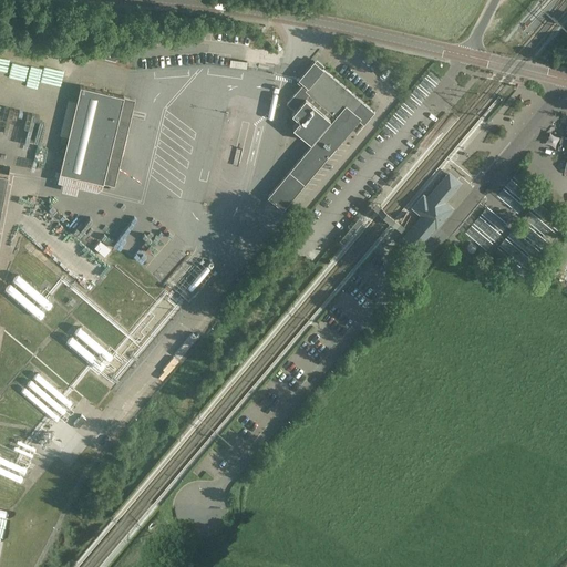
[(100,57),(103,45),(91,42),(88,53),(100,57)]
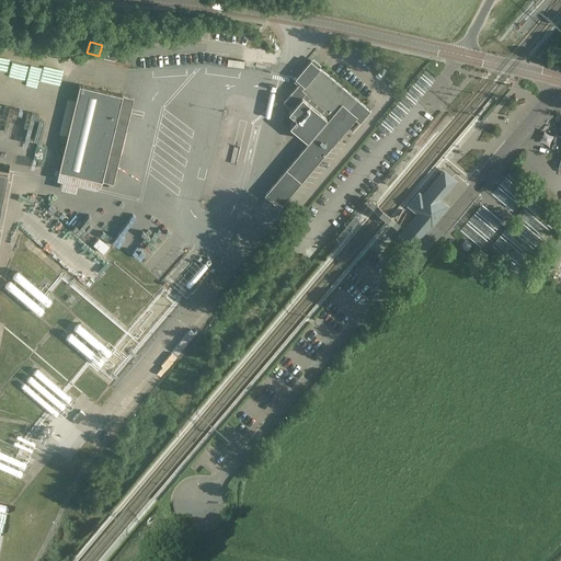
[(102,45),(99,56),(114,60),(117,48),(102,45)]
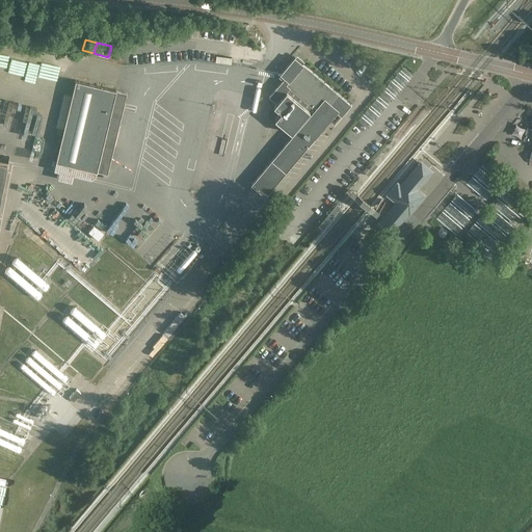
[(21,69),(23,53),(16,52),(14,68),(21,69)]
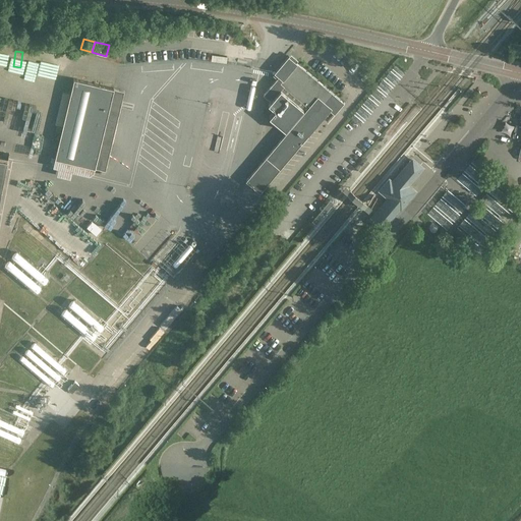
[(48,70),(51,59),(23,52),(22,59),(31,61),(26,80),(42,84),(43,80),(54,82),(56,72),(48,70)]
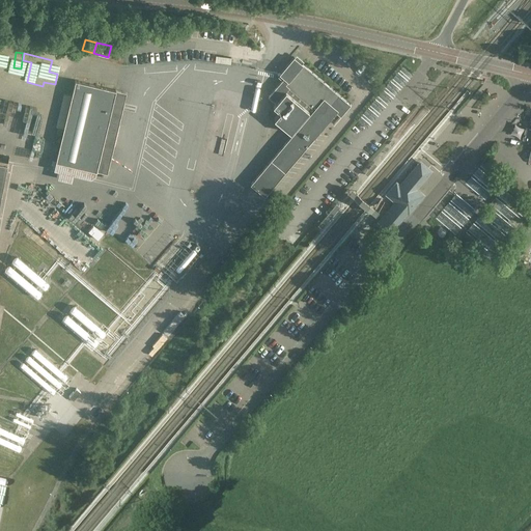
[(212,60),(229,62),(230,56),(213,53),(212,60)]
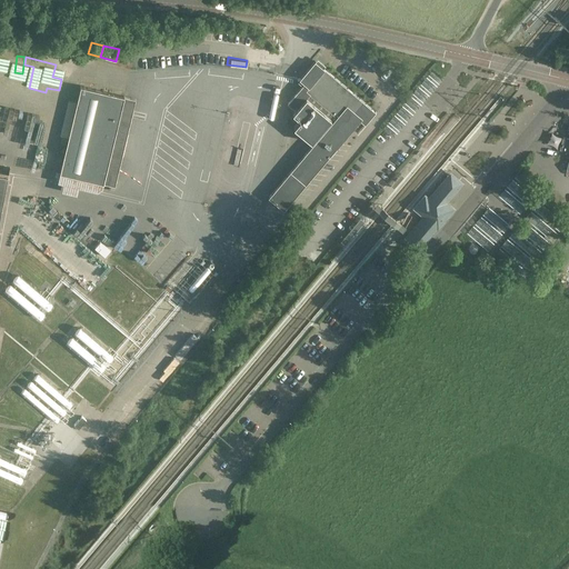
[(293,128),(313,145),(269,197),(283,210),(352,129),(358,133),(376,112),(375,111),(375,112),(315,61),(300,79),(305,83),(288,103),(296,110),(292,113),(300,120),(293,128)]
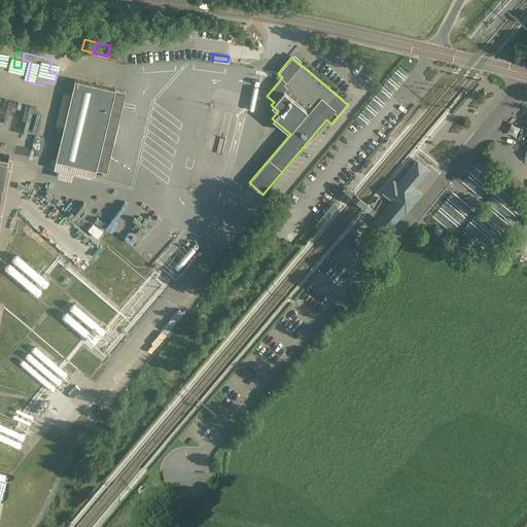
[(74,79),(68,107),(56,161),(96,170),(115,90),(74,79)]
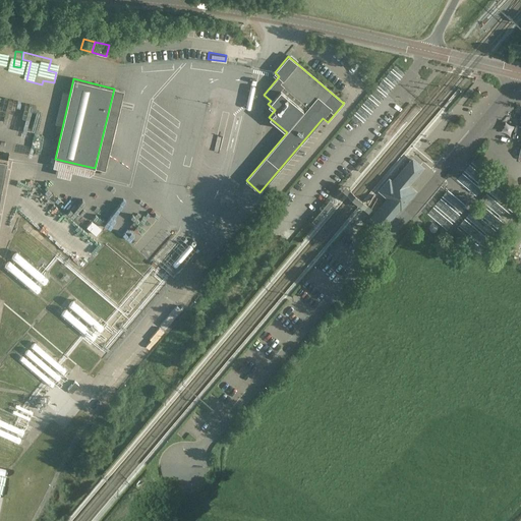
[(0,139),(12,143),(18,120),(8,118),(11,108),(15,109),(17,103),(0,97),(0,139)]
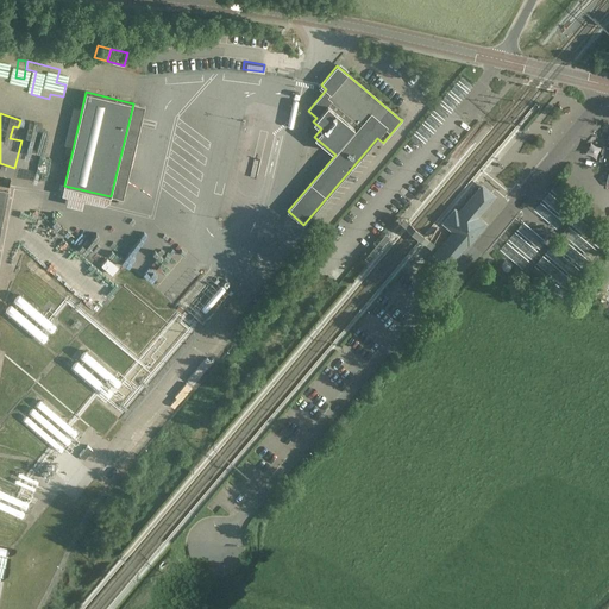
[(18,158),(38,163),(48,126),(38,124),(39,120),(29,117),(18,158)]
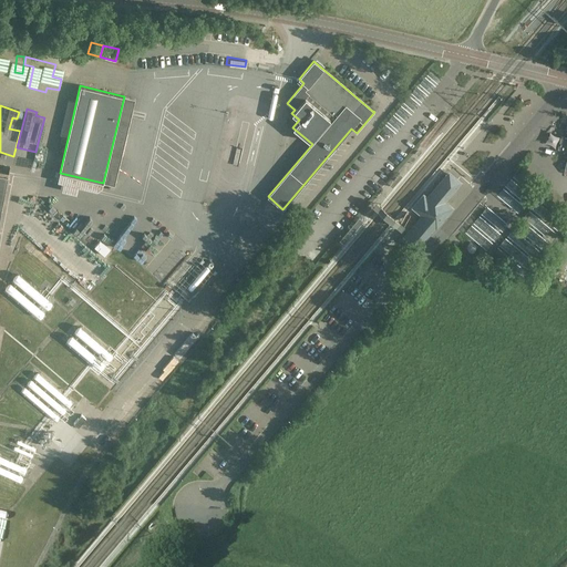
[(173,175),(175,168),(158,161),(155,167),(173,175)]
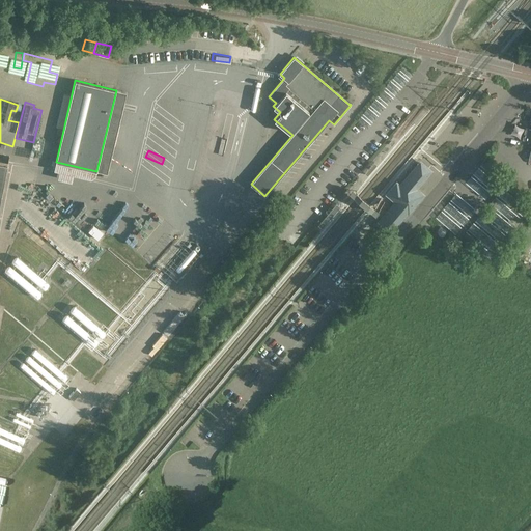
[(434,171),(420,161),(400,185),(397,182),(386,195),(389,198),(394,203),(376,223),(390,234),(408,214),(409,215),(425,195),(419,189),(434,171)]
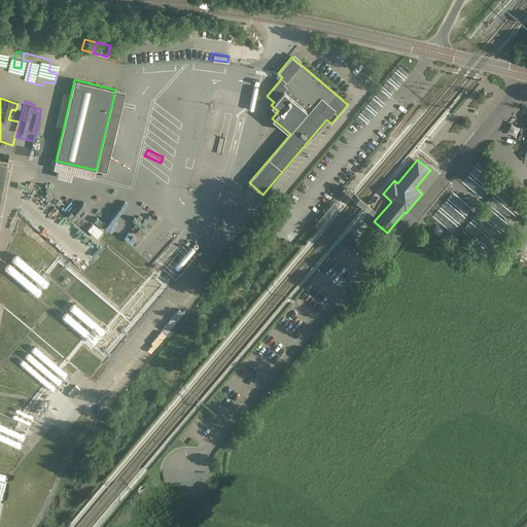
[(362,173),(365,175),(375,164),(372,162),(362,173)]
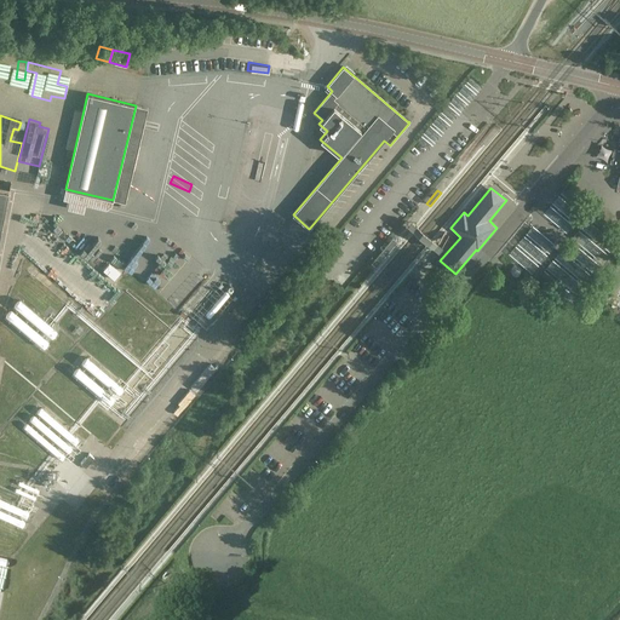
[(67,229),(62,235),(68,240),(73,233),(67,229)]
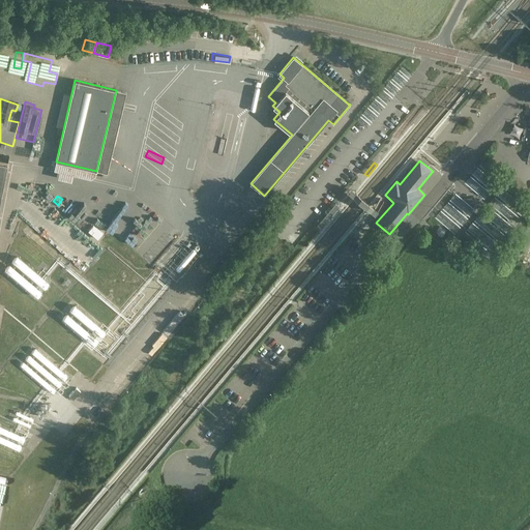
[(64,210),(69,202),(63,198),(58,206),(64,210)]
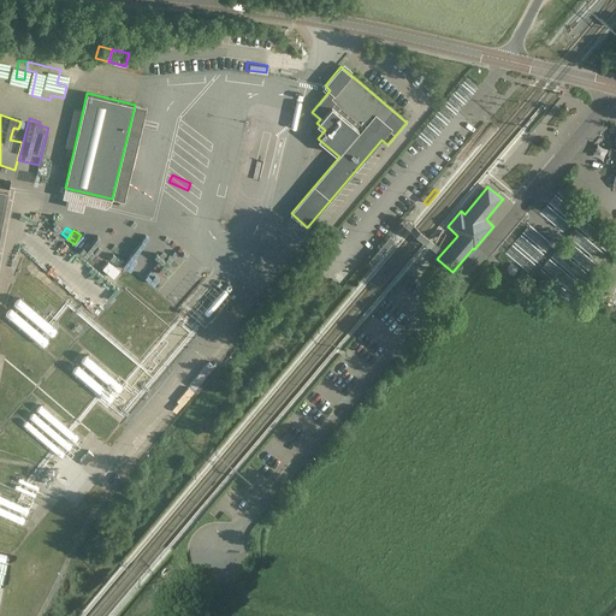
[(395,241),(390,237),(368,262),(373,266),(395,241)]
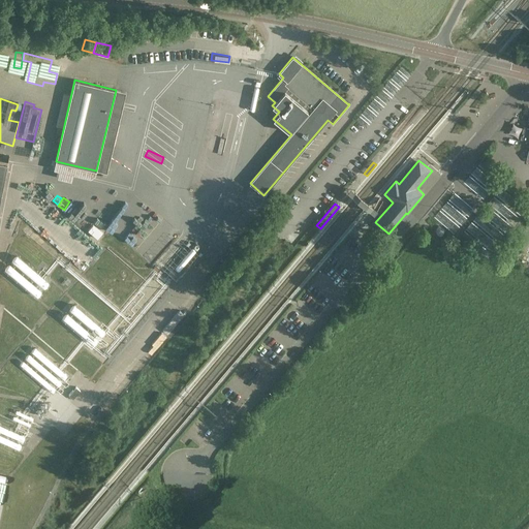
[(128,218),(130,214),(117,206),(105,226),(130,241),(141,225),(128,218)]
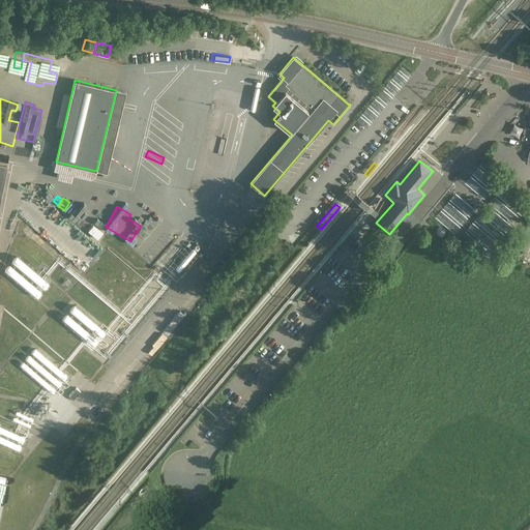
[(139,254),(162,225),(156,222),(146,234),(143,232),(130,246),(139,254)]
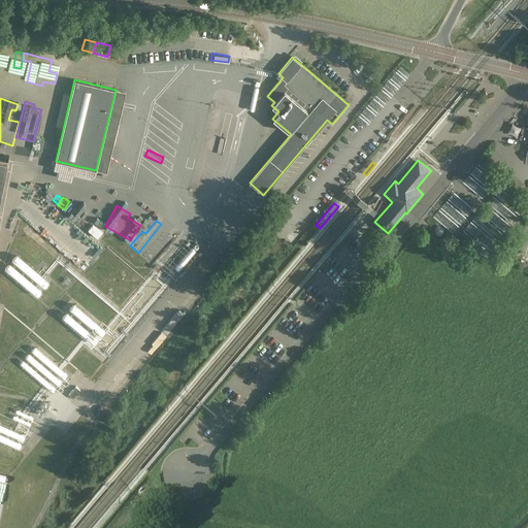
[(89,231),(97,238),(101,233),(93,226),(89,231)]
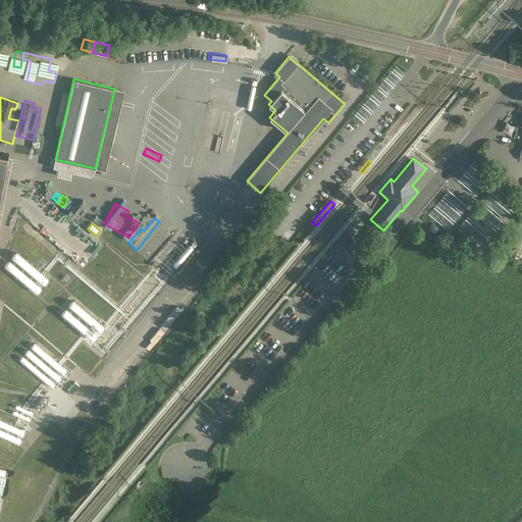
[(292,225),(290,232),(296,235),(298,228),(292,225)]
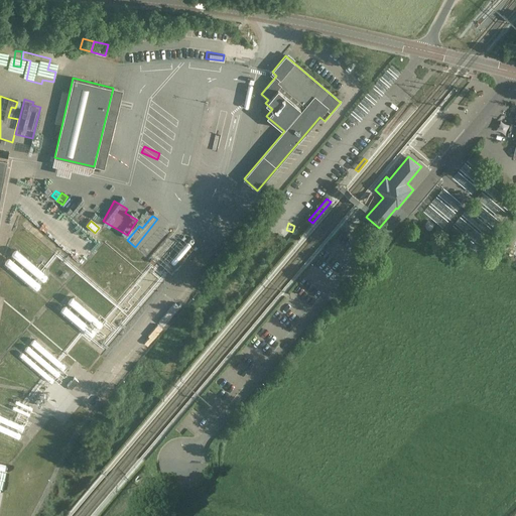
[(166,235),(152,256),(157,259),(171,238),(166,235)]
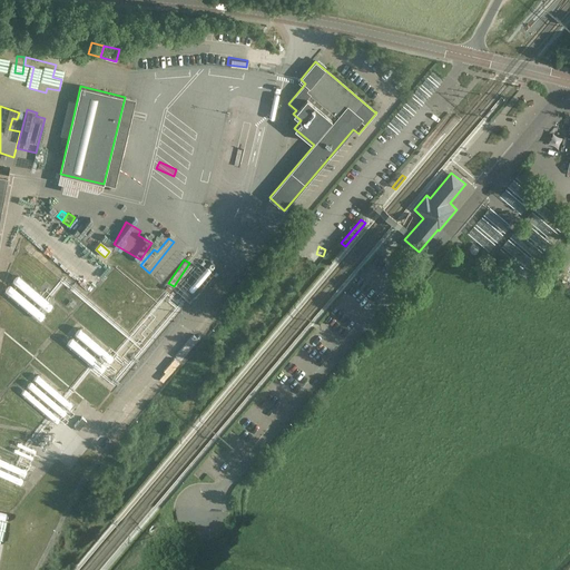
[(67,333),(60,341),(98,372),(111,355),(74,325),(67,333)]
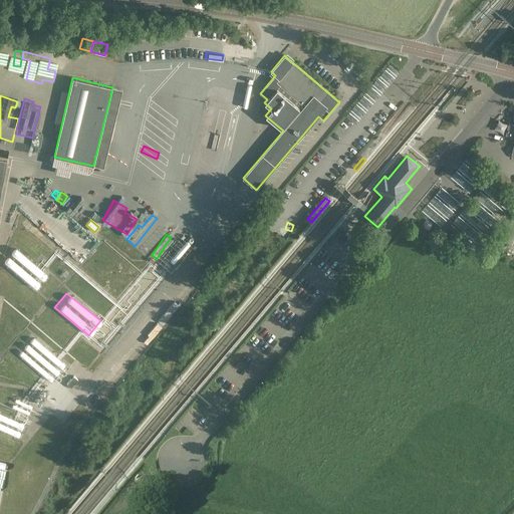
[(283,325),(287,329),(293,324),(289,319),(283,325)]
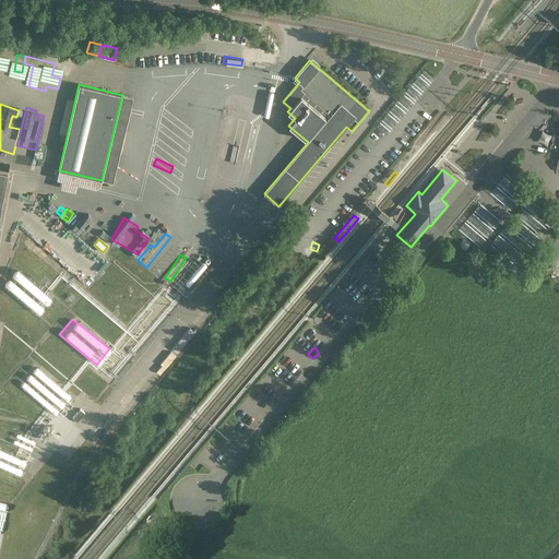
[(32,367),(27,372),(23,380),(22,379),(16,385),(56,413),(70,394),(32,367)]
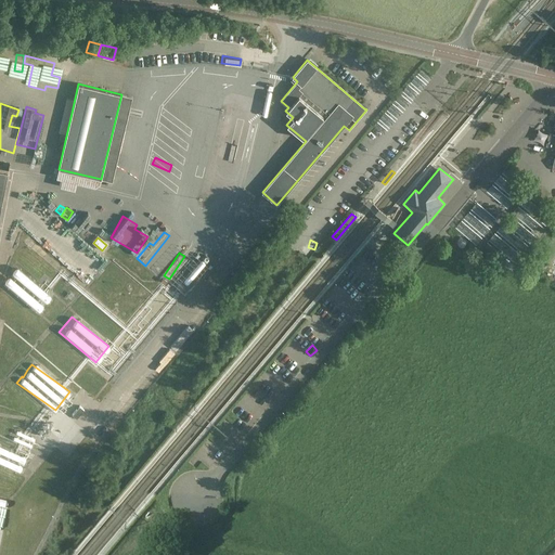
[(79,407),(72,415),(76,418),(84,410),(79,407)]
